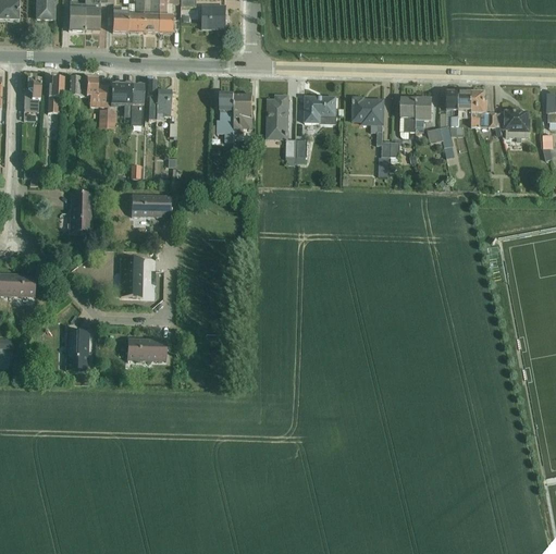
[(0,17),(19,19),(20,0),(0,0),(0,17)]
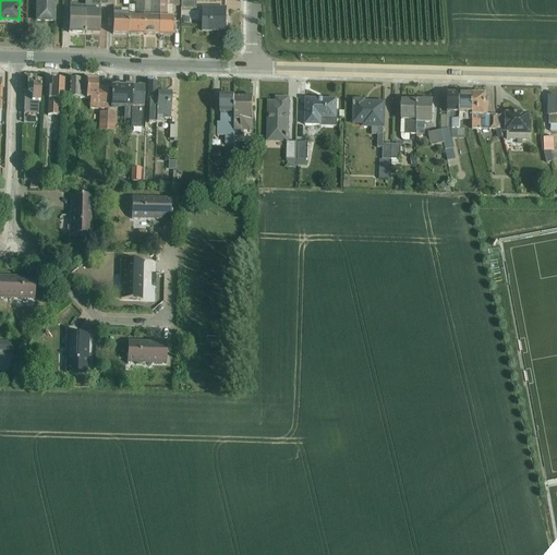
[(35,0),(35,20),(55,20),(55,0),(35,0)]
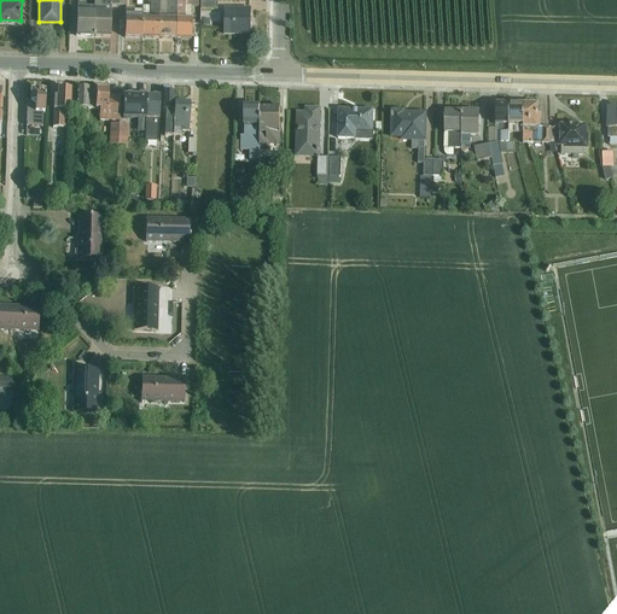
[(92,35),(93,4),(86,4),(86,0),(76,0),(75,35),(92,35)]
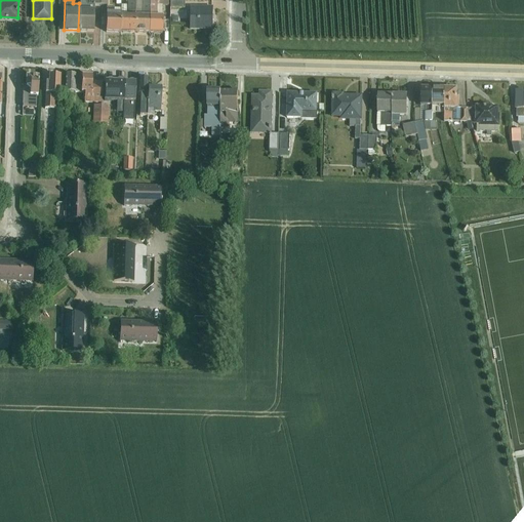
[(79,0),(79,3),(78,30),(94,30),(94,7),(93,7),(93,2),(99,2),(99,0),(79,0)]
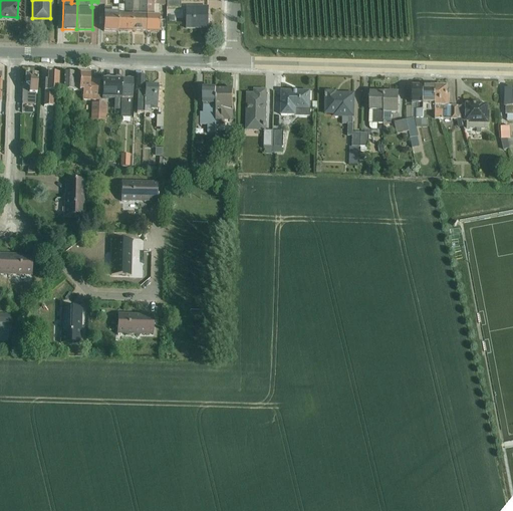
[(117,6),(117,30),(131,30),(132,0),(123,0),(123,3),(117,3),(117,6)]
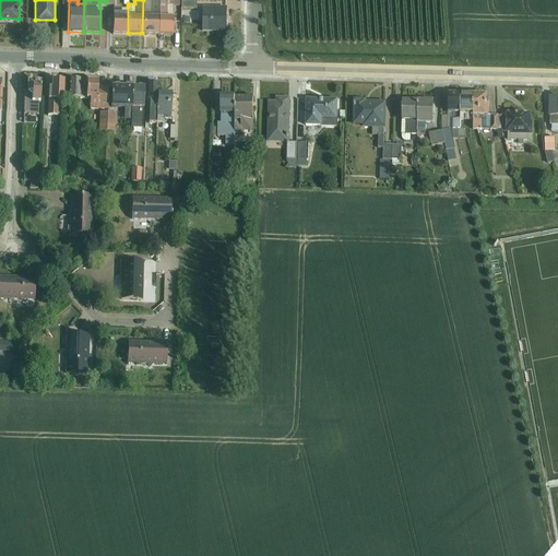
[(143,0),(142,33),(157,34),(158,0),(143,0)]
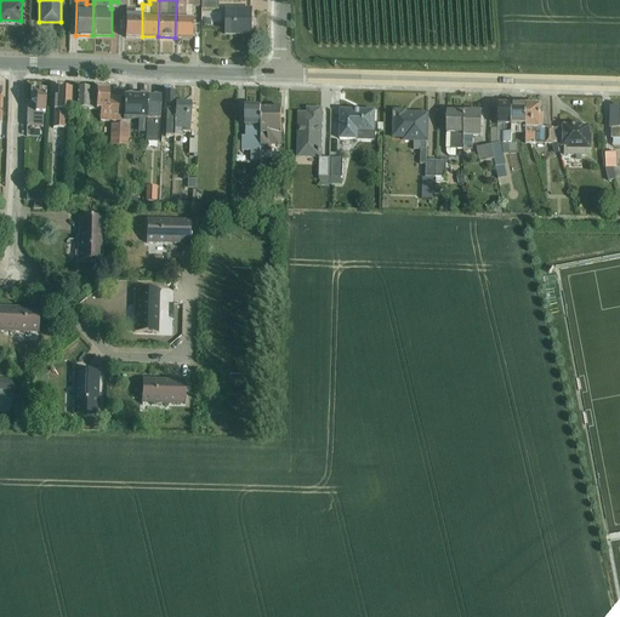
[(176,0),(175,38),(192,38),(191,4),(199,4),(199,0),(176,0)]
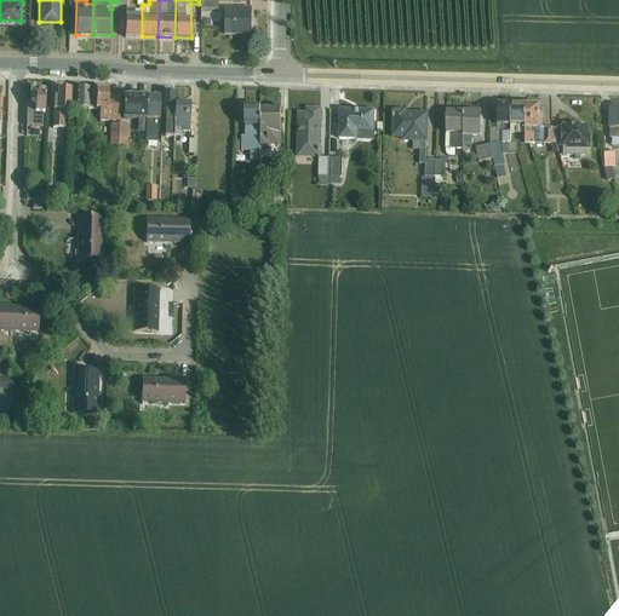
[(142,36),(142,7),(125,7),(125,12),(124,35),(142,36)]
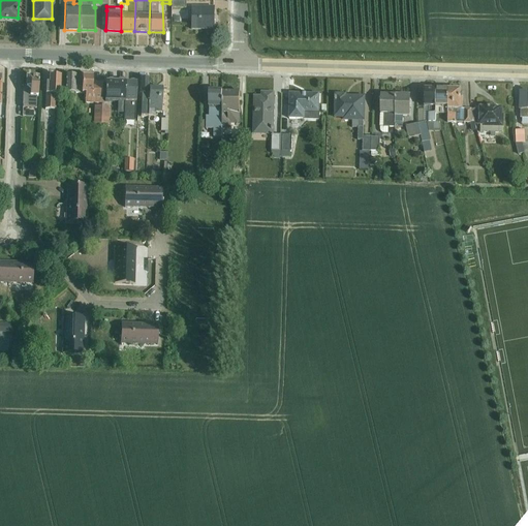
[(214,6),(190,6),(190,27),(214,27),(214,6)]
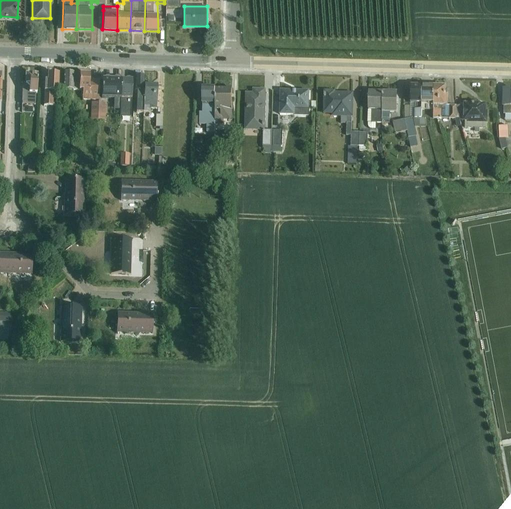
[(73,87),(73,72),(73,71),(63,71),(62,93),(64,93),(64,110),(72,110),(73,87)]
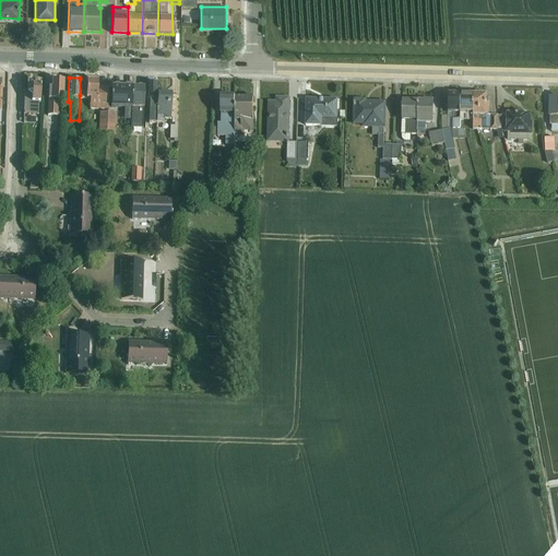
[(86,80),(85,96),(90,96),(90,106),(107,107),(108,85),(97,84),(97,79),(86,78),(86,80)]
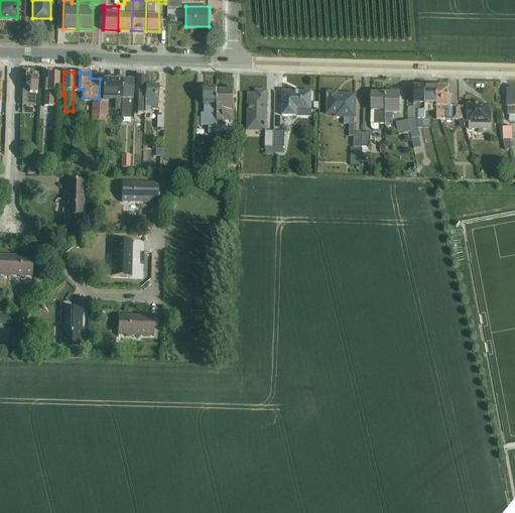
[(44,79),(43,104),(52,105),(53,91),(58,91),(59,73),(47,73),(47,79),(44,79)]
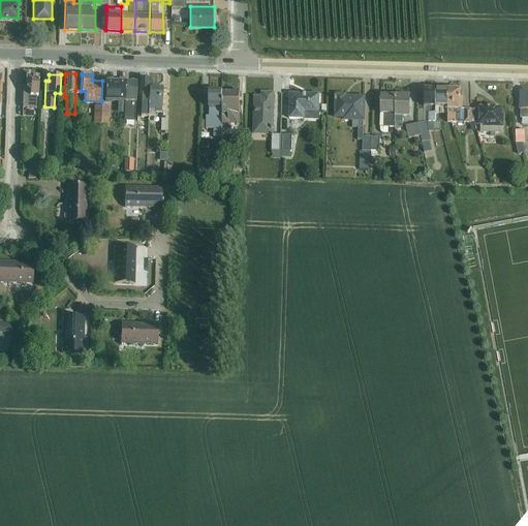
[(23,85),(22,105),(35,105),(36,95),(37,95),(37,76),(26,75),(25,85),(23,85)]
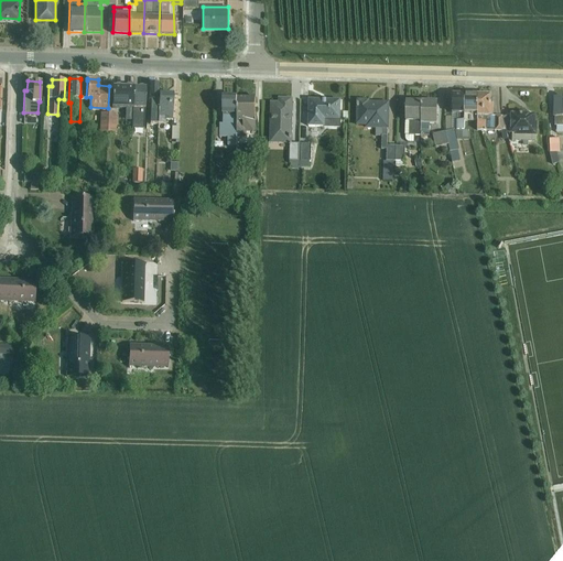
[(158,114),(158,92),(158,82),(148,82),(148,98),(150,98),(149,128),(157,129),(158,120),(158,114)]
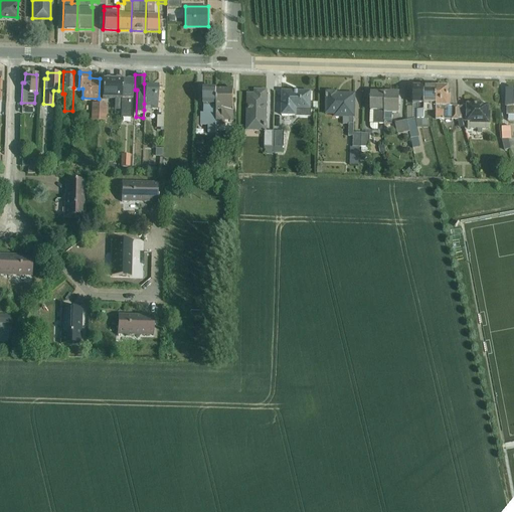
[(121,97),(121,77),(120,76),(116,76),(114,77),(110,77),(109,76),(106,76),(105,77),(103,77),(103,97),(121,97)]
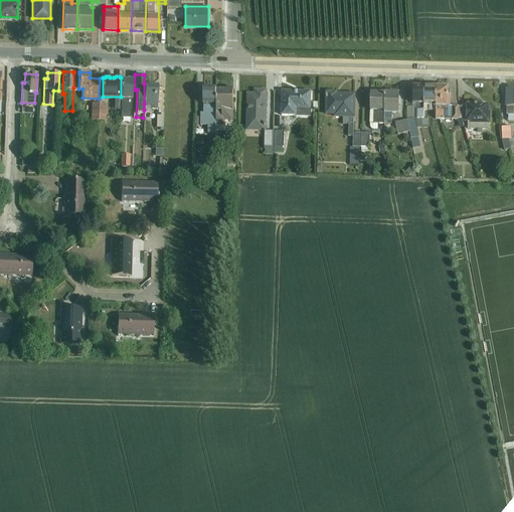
[(121,77),(121,97),(120,115),(130,115),(131,98),(132,98),(133,78),(131,78),(130,77),(127,77),(126,78),(122,78),(121,77)]
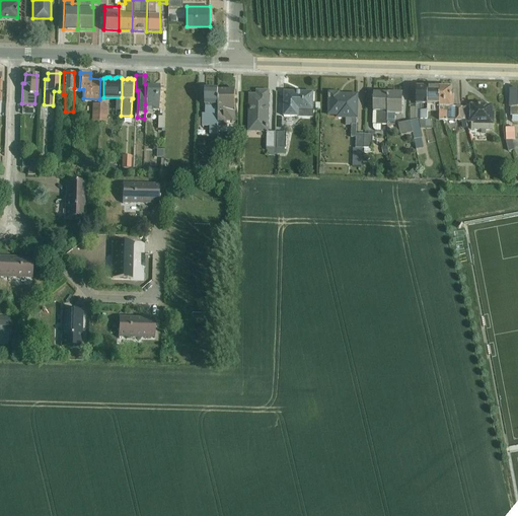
[(145,84),(145,104),(152,105),(152,107),(158,107),(158,85),(145,84)]
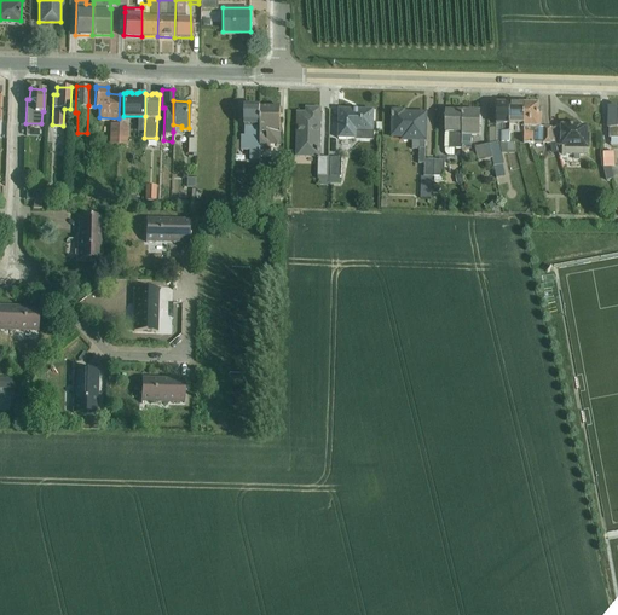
[(509,131),(510,102),(496,100),(495,126),(489,126),(489,141),(496,175),(504,174),(502,162),(503,162),(501,151),(515,151),(513,140),(508,140),(509,131)]
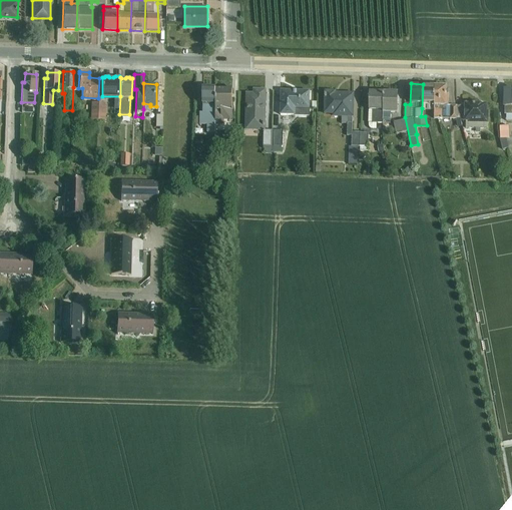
[(423,84),(422,108),(433,108),(434,84),(423,84)]
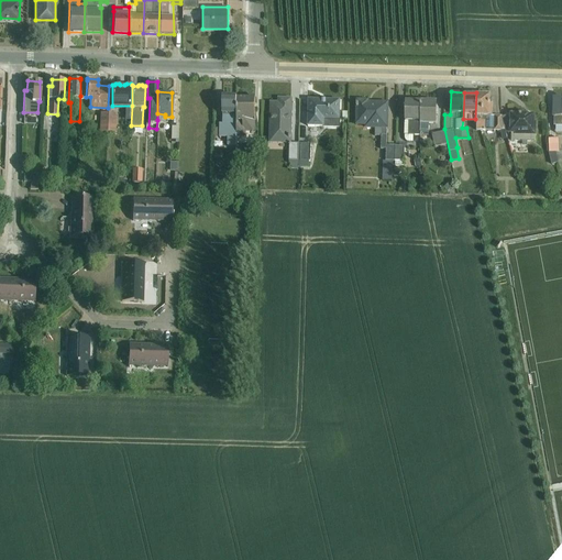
[(476,92),(475,119),(475,128),(485,129),(485,127),(494,127),(494,129),(499,129),(502,138),(507,138),(505,129),(502,114),(492,113),(492,101),(489,101),(489,92),(476,92)]
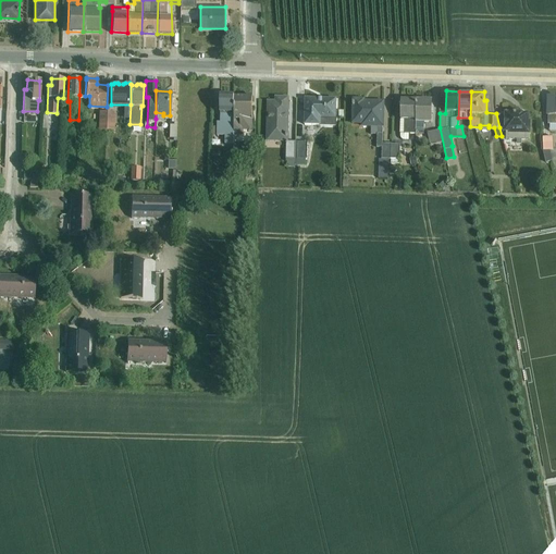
[(233,95),(233,133),(243,133),(243,127),(251,127),(251,94),(247,93),(245,95),(233,95)]
